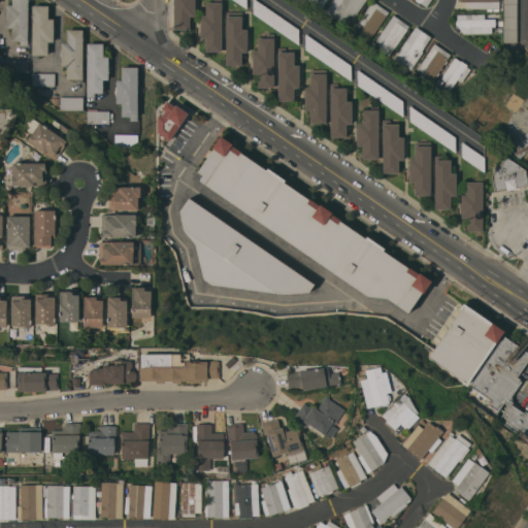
[(11,27),(6,27),(6,4),(12,4),(12,0),(28,0),(28,44),(21,44),(21,40),(11,40),(11,27)]
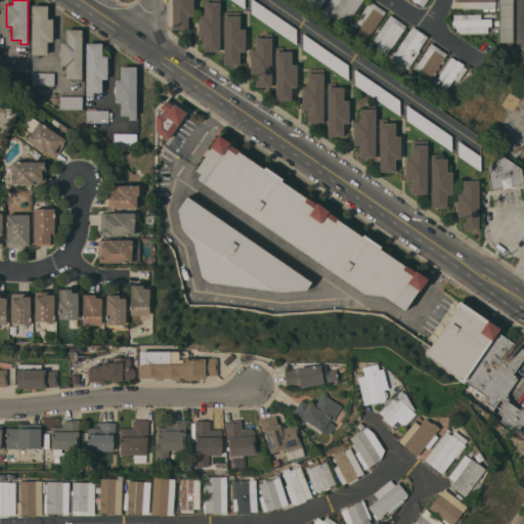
[(193,0),(193,15),(188,15),(188,29),(173,29),(173,0),(193,0)]
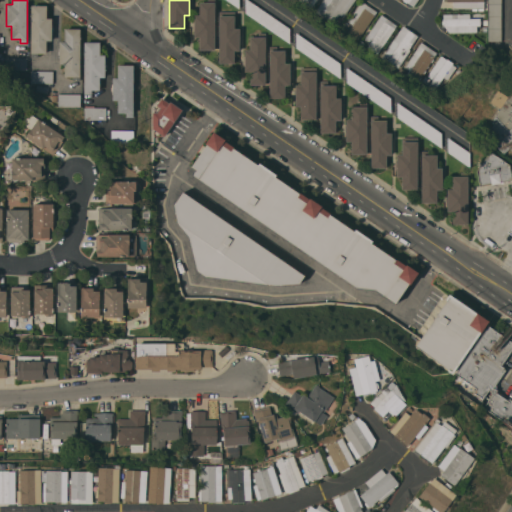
[(215,49),(200,49),(200,36),(194,36),(194,14),(200,14),(200,1),(208,1),(208,0),(215,0),(215,16),(215,22),(215,49)]
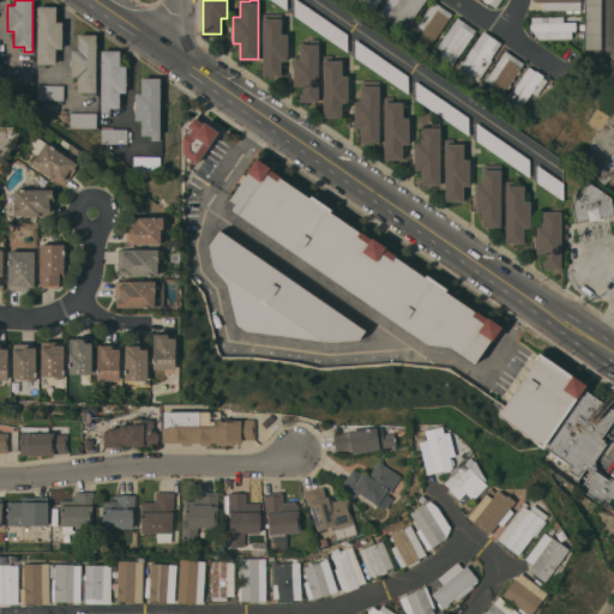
[(287,0),(287,10),(272,0),(287,0)]
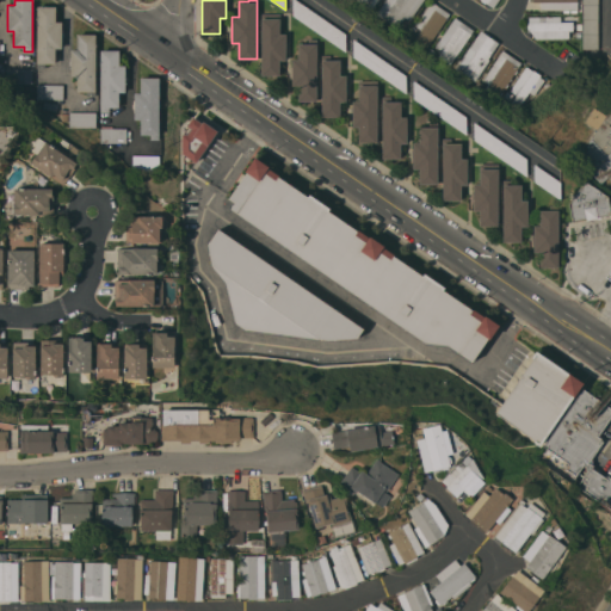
[(294,14),(294,0),(298,0),(346,32),(346,51),(294,14)]
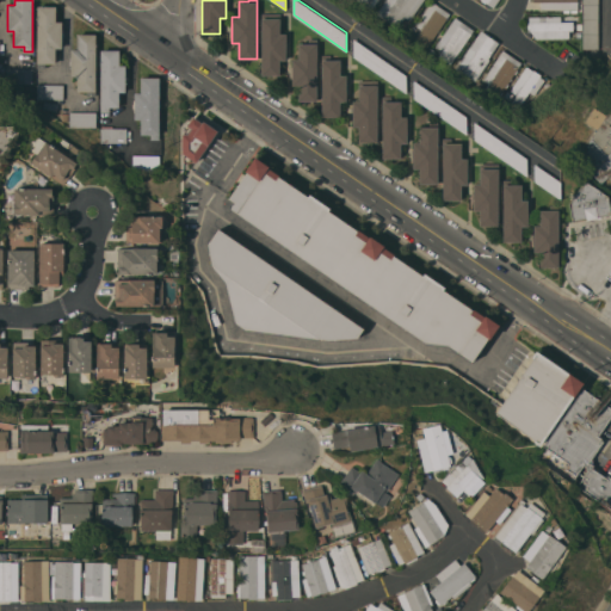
[(377,0),(370,12),(352,0),(377,0)]
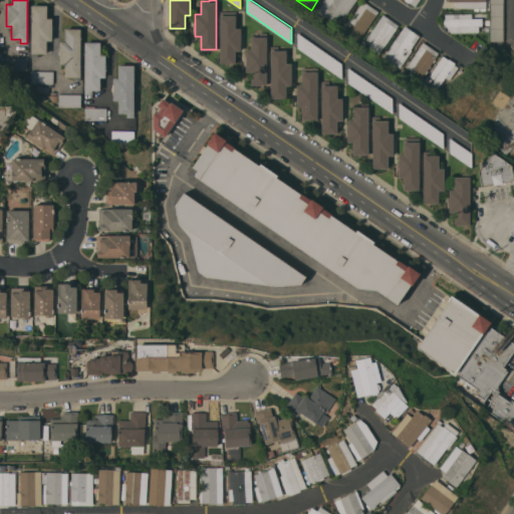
[(356,0),(344,16),(341,14),(334,23),(320,13),(319,14),(316,11),(323,0),(356,0)]
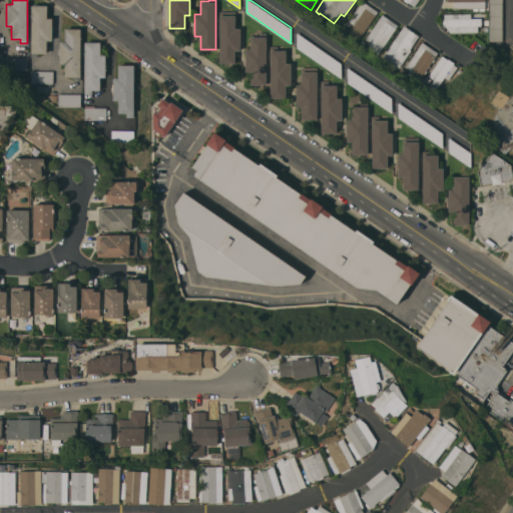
[(358,41),(347,34),(354,24),(349,21),(363,0),(378,11),(358,41)]
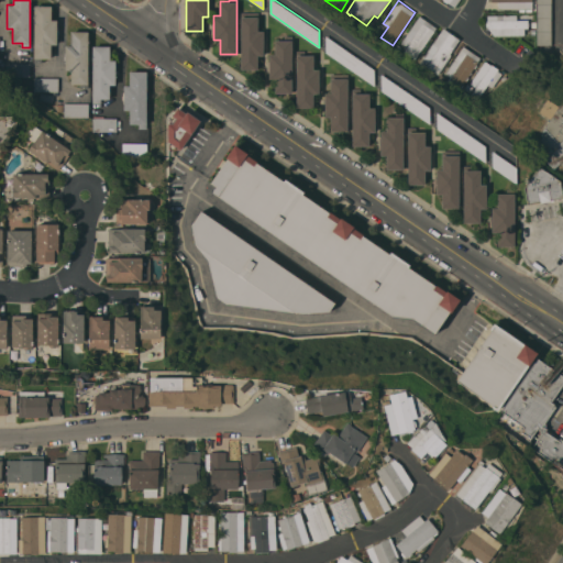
[(532,0),(532,9),(532,11),(519,11),(519,9),(499,9),(499,1),(492,1),(492,0),(532,0)]
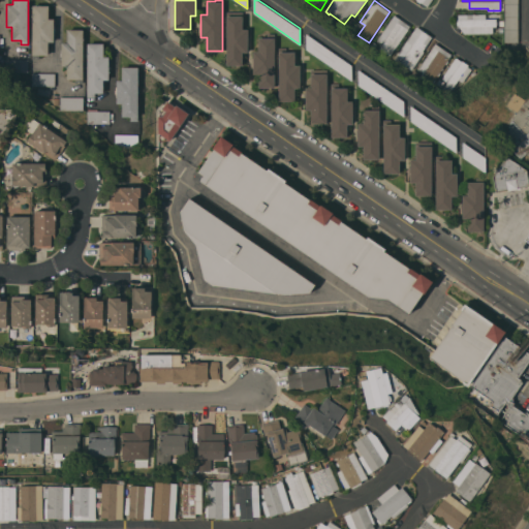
[(518,0),(518,42),(504,42),(504,0),(518,0)]
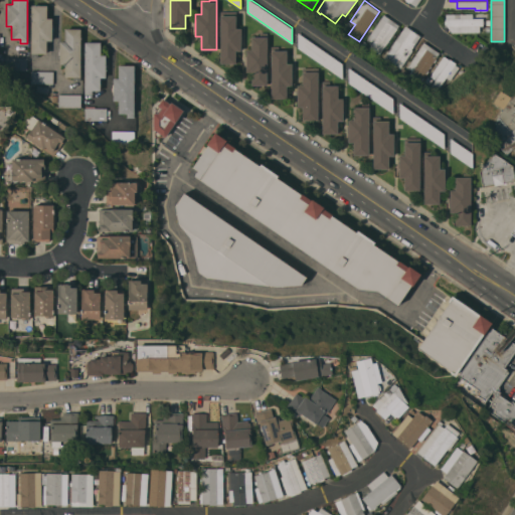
[(47,17),(52,17),(52,40),(47,40),(47,53),(39,53),(38,56),(31,56),(31,4),(47,4),(47,17)]
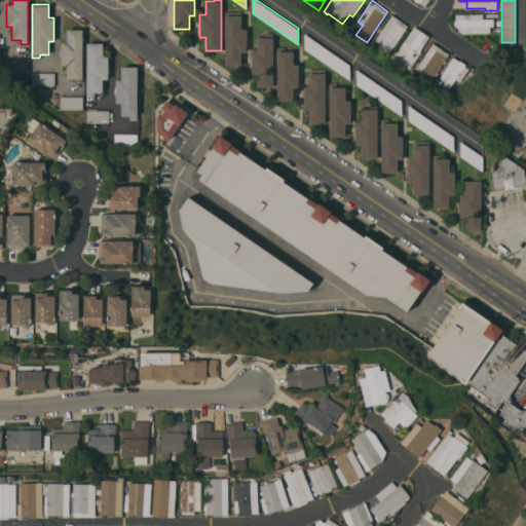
[(225,15),(228,15),(228,11),(241,11),(241,29),(247,29),(247,51),(240,51),(240,65),(225,65),(225,24),(225,16),(225,15)]
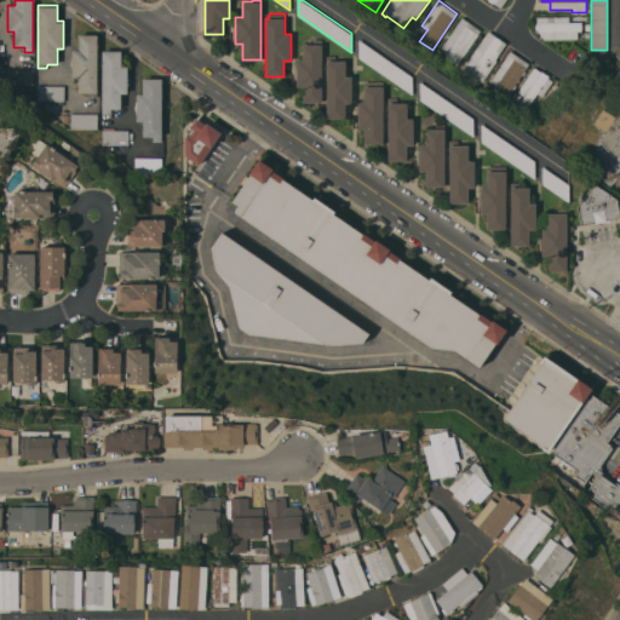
[(569,16),(569,22),(581,21),(583,30),(578,30),(578,38),(544,39),(539,30),(537,32),(537,22),(538,22),(537,16),(569,16)]
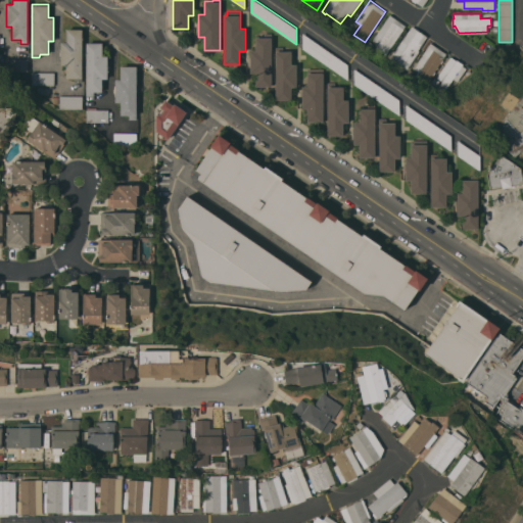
[(406,26),(385,54),(375,47),(378,43),(372,39),(389,14),(406,26)]
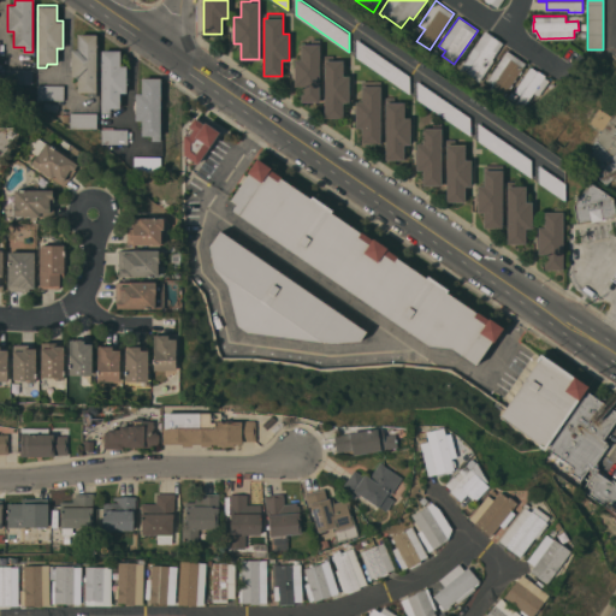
[(503,42),(492,59),(495,60),(479,81),(460,67),(485,30),(503,42)]
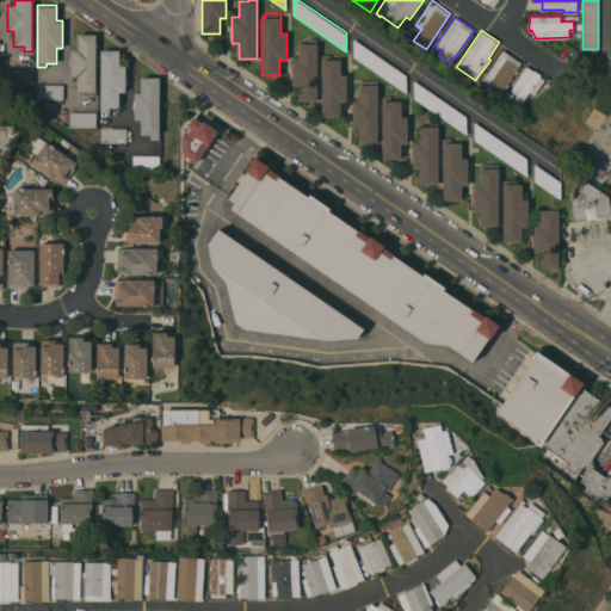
[(72,49),(78,49),(78,34),(97,34),(96,96),(87,96),(87,91),(78,91),(78,75),(71,75),(72,49)]
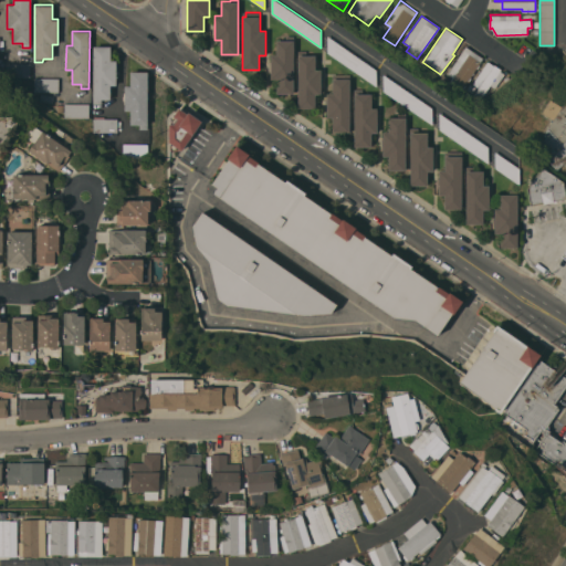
[(376,69),(377,86),(327,52),(328,35),(376,69)]
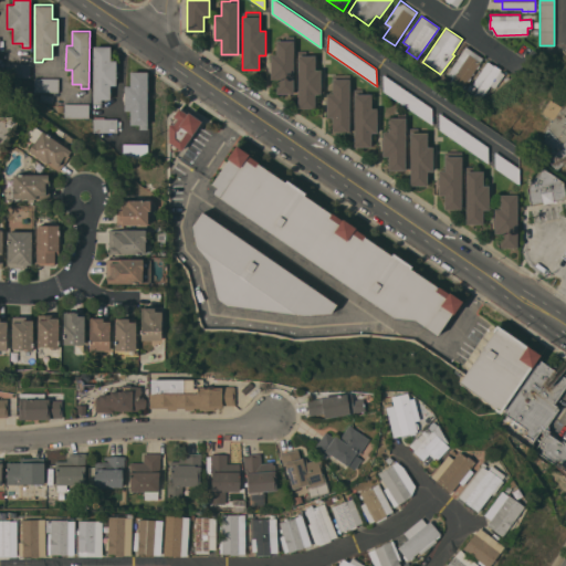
[(293,93),(276,93),(276,79),(271,79),(271,54),(276,54),(276,40),(281,40),(281,37),(294,37),(294,56),(294,63),(293,93)]
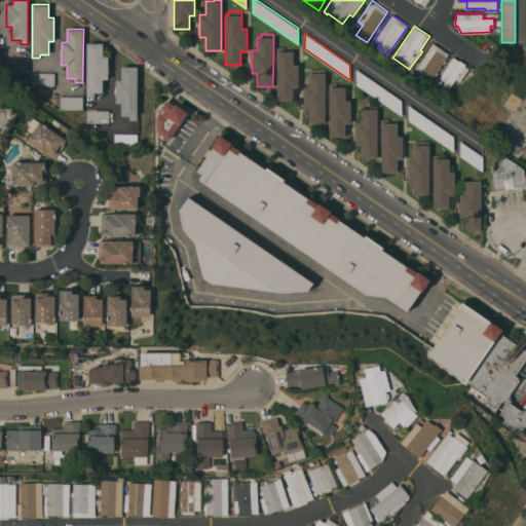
[(103,55),(109,55),(108,79),(103,79),(103,91),(95,91),(95,96),(86,96),(87,42),(103,42),(103,55)]
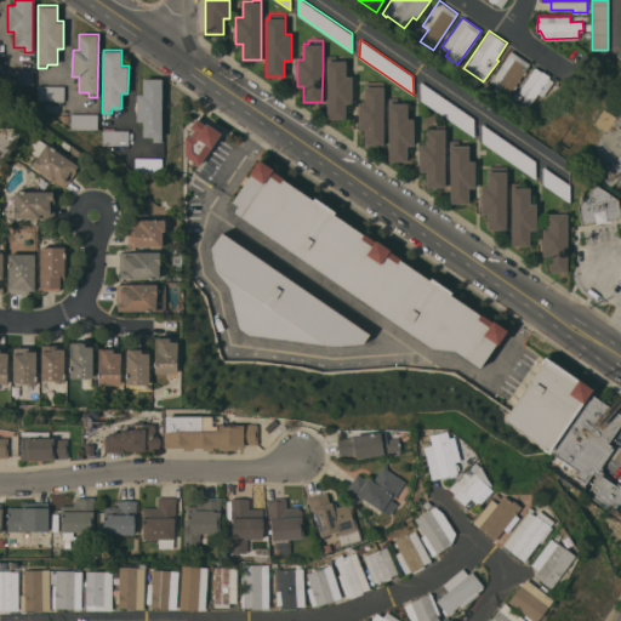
[(530,63),(525,70),(527,72),(524,75),(523,74),(520,79),(520,80),(519,81),(518,81),(517,84),(518,85),(514,89),(513,87),(506,98),(494,90),(497,84),(491,80),(512,50),(530,63)]
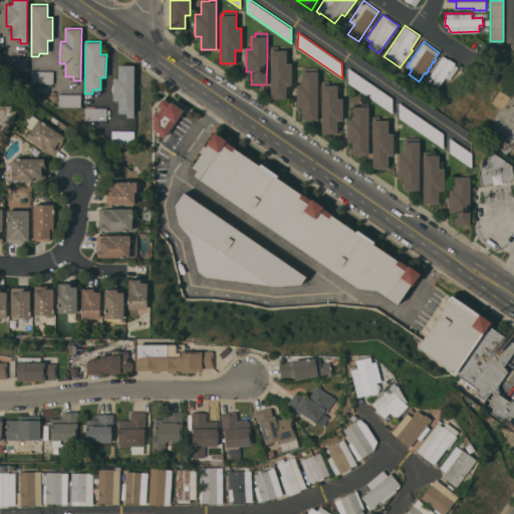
[(271,50),(286,50),(286,62),(292,62),(292,85),(286,85),(286,98),(271,97),(271,57),(271,51),(271,50)]
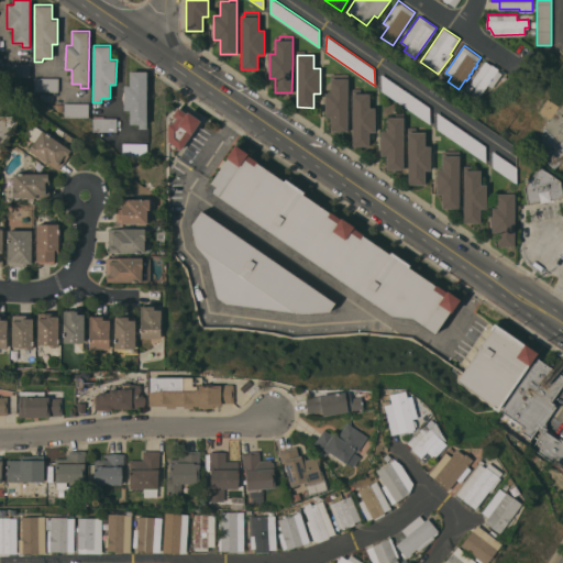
[(492,64),(499,68),(498,70),(503,73),(493,87),(488,84),(478,98),(472,94),(476,87),(470,83),(486,61),(492,64)]
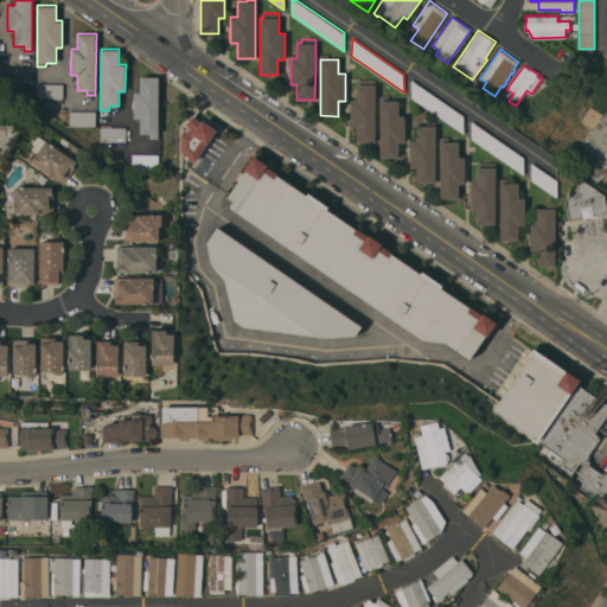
[(32,68),(32,82),(6,82),(6,68),(32,68)]
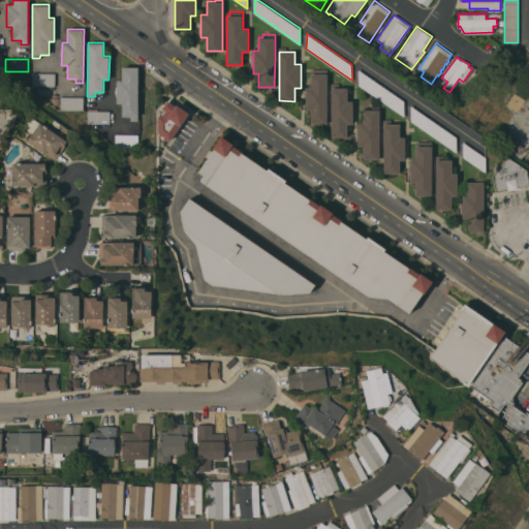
[(137,120),(130,120),(130,116),(122,116),(122,103),(117,103),(117,80),(122,80),(122,66),(138,66),(137,120)]
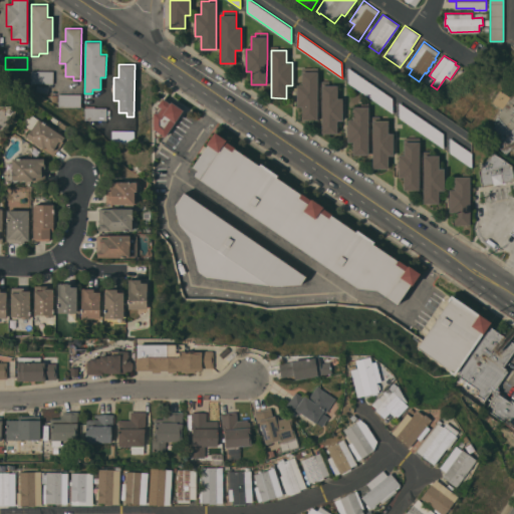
[(393,97),(393,113),(348,82),(348,66),(393,97)]
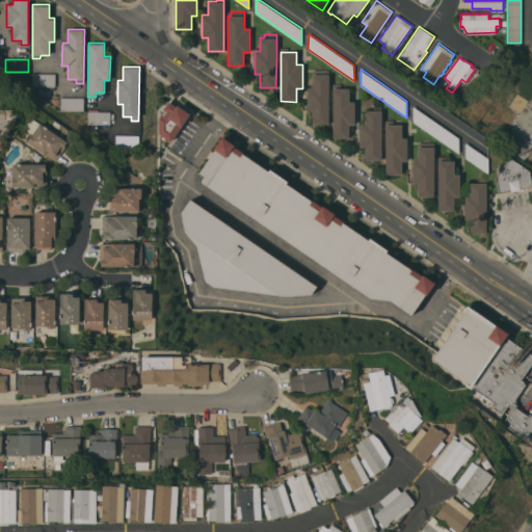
[(328,124),(313,124),(313,110),(308,110),(308,87),(313,87),(313,70),(318,70),(318,74),(328,74),(328,124)]
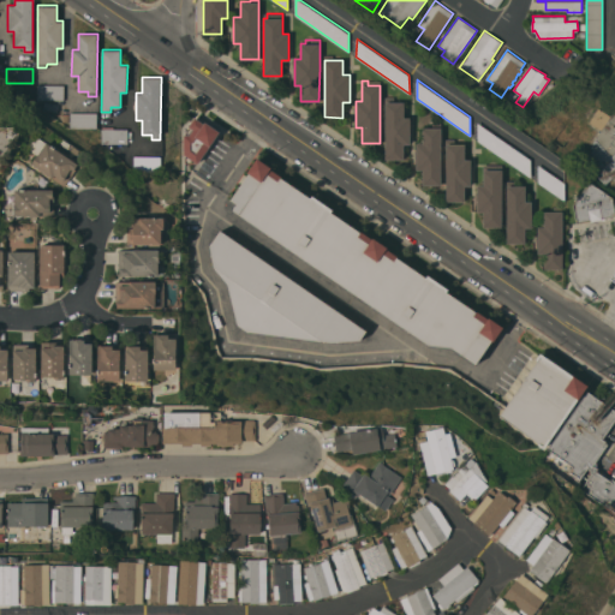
[(64,84),(64,100),(45,100),(37,100),(37,84),(64,84)]
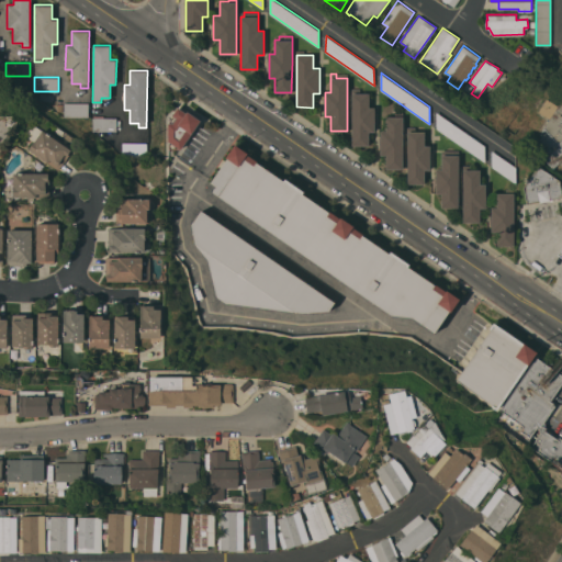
[(463,88),(467,82),(473,87),(469,92),(463,88)]
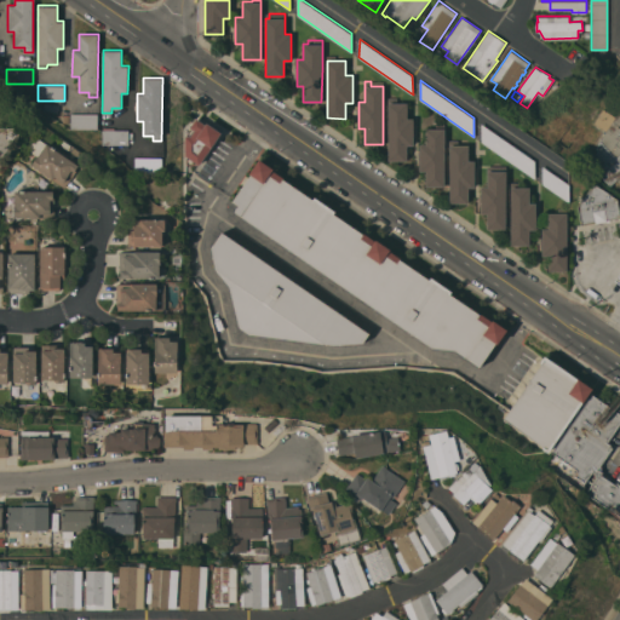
[(413,144),(407,144),(407,160),(389,160),(389,98),(395,98),(395,102),(407,102),(407,118),(413,118),(413,144)]
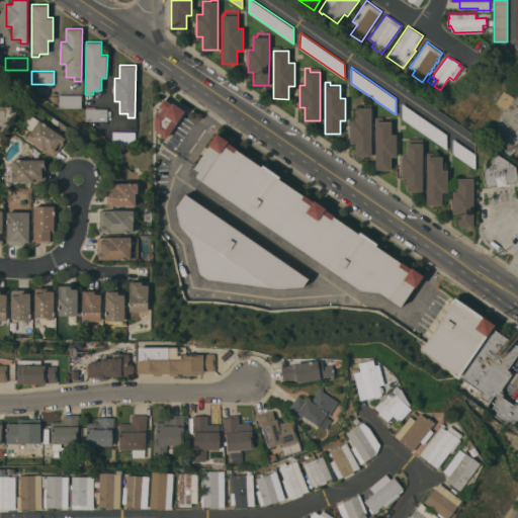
[(49,88),(47,94),(35,90),(37,84),(49,88)]
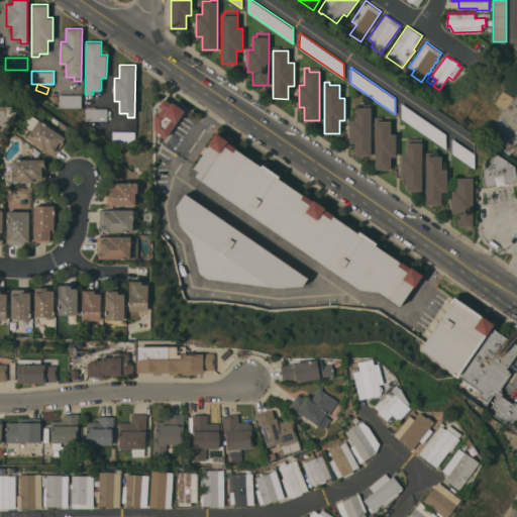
[(516,146),(508,154),(491,134),(498,125),(497,123),(506,108),(502,105),(510,94),(514,97),(516,92),(516,146)]
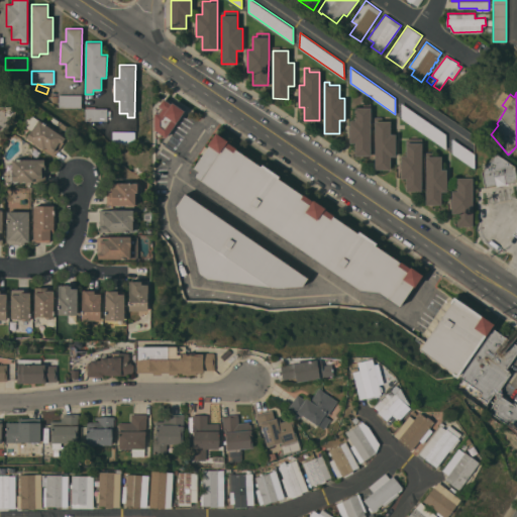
[(82,94),(82,107),(59,107),(59,94),(82,94)]
